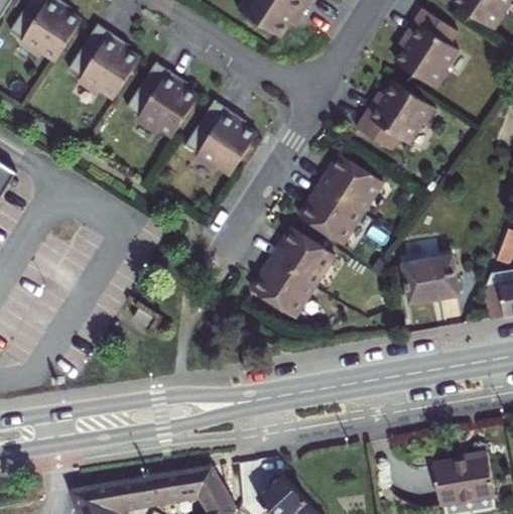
[(40,53),(53,61),(80,21),(65,12),(47,1),(47,0),(28,0),(8,31),(20,40),(18,44),(38,56),(40,53)]
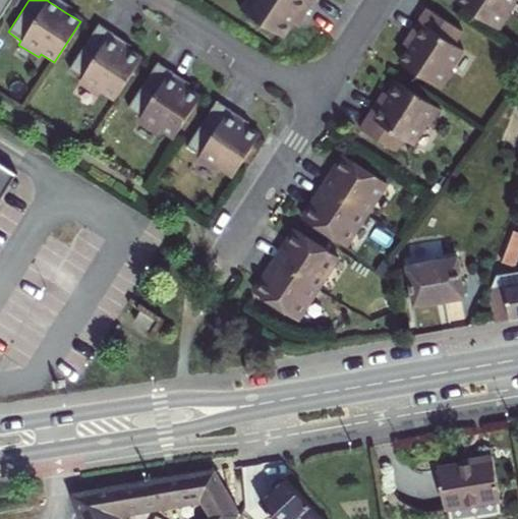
[(246,0),(239,11),(282,40),(291,25),(298,16),(301,18),(313,0),(246,0)]
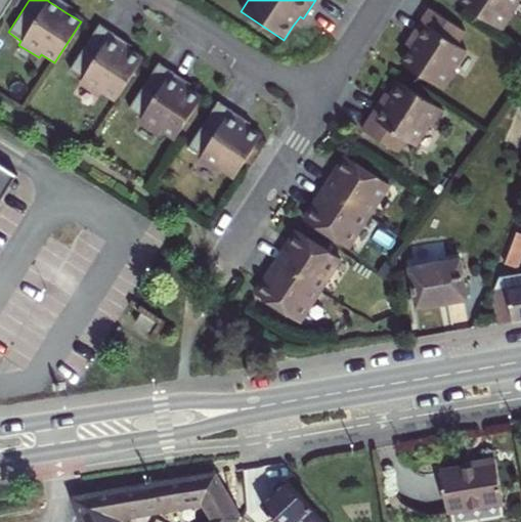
[(457,0),(456,2),(498,31),(510,13),(507,11),(513,0),(457,0)]
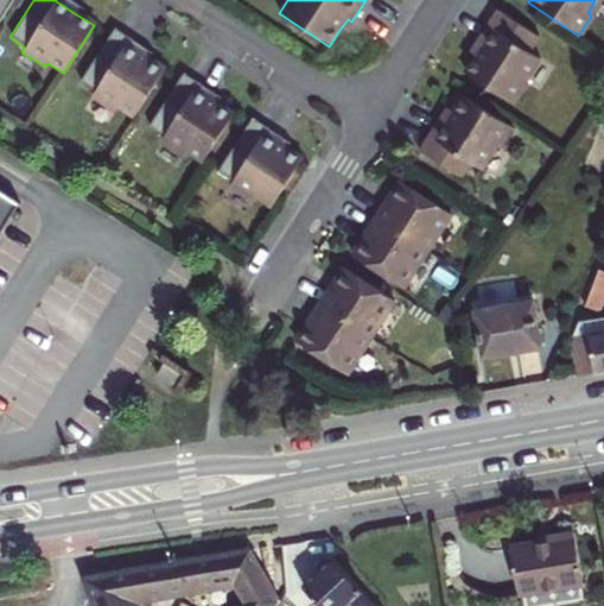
[(534,36),(495,10),(474,40),(478,44),(471,55),(461,71),(510,105),(523,84),(520,82),(535,58),(525,50),(534,36)]
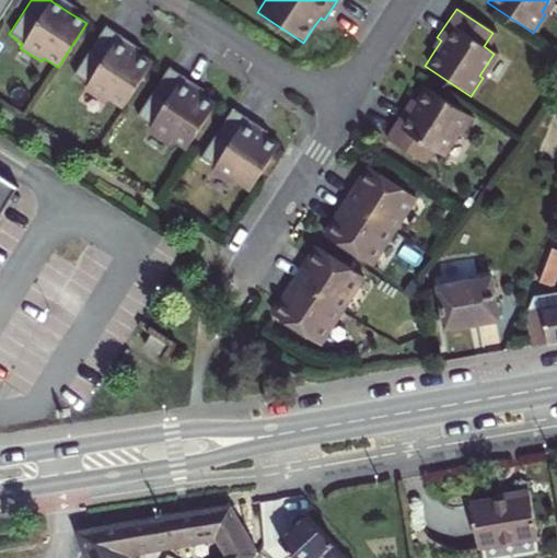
[(317,31),(324,20),(321,18),(313,27),(317,31)]
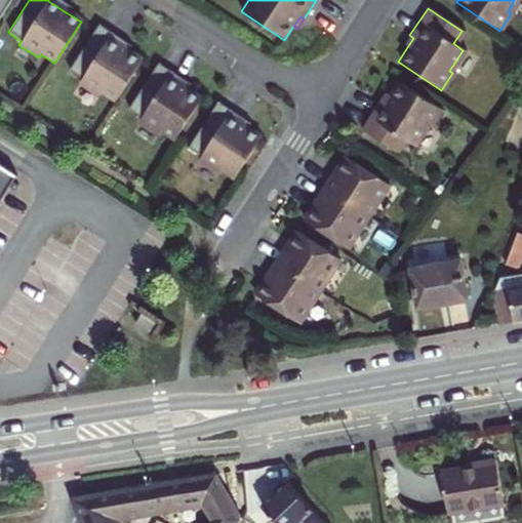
[(101,92),(114,102),(141,61),(125,50),(108,39),(112,35),(97,26),(68,71),(80,80),(78,83),(98,96),(101,92)]
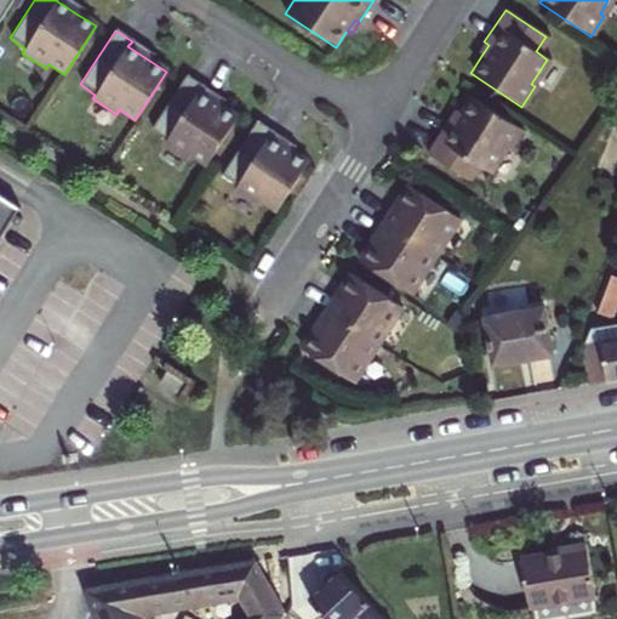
[(476,54),(481,56),(489,45),(484,41),(476,54)]
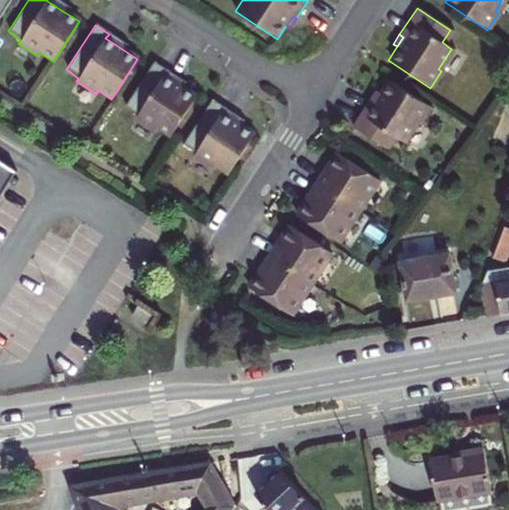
[(156,128),(169,136),(195,97),(180,87),(163,76),(166,72),(153,62),(123,107),(136,115),(134,119),(154,132),(156,128)]
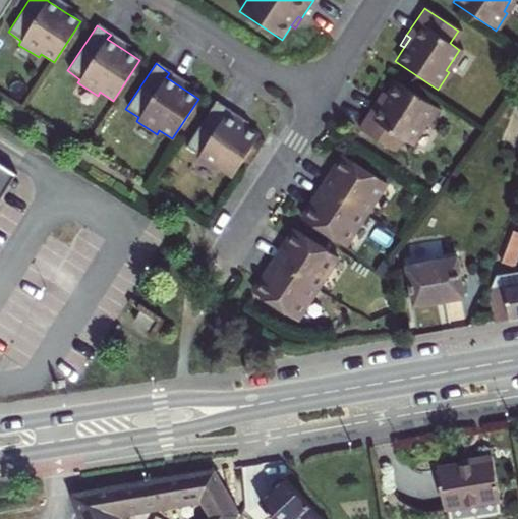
[(169,73),(166,77),(183,89),(186,84),(169,73)]
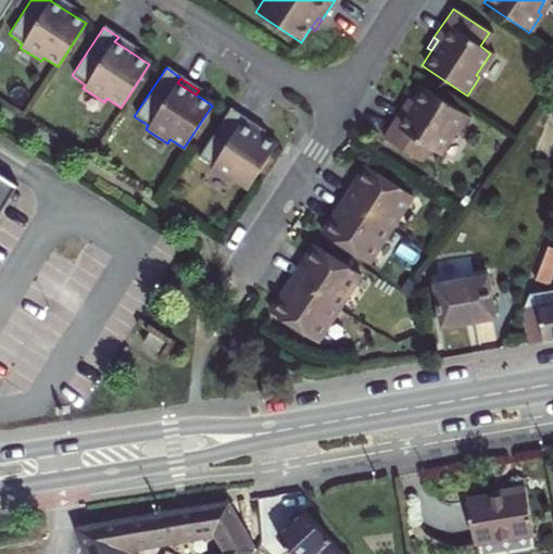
[(451,133),(454,135),(466,116),(419,87),(410,102),(404,112),(400,109),(381,138),(417,162),(426,148),(437,154),(451,133)]
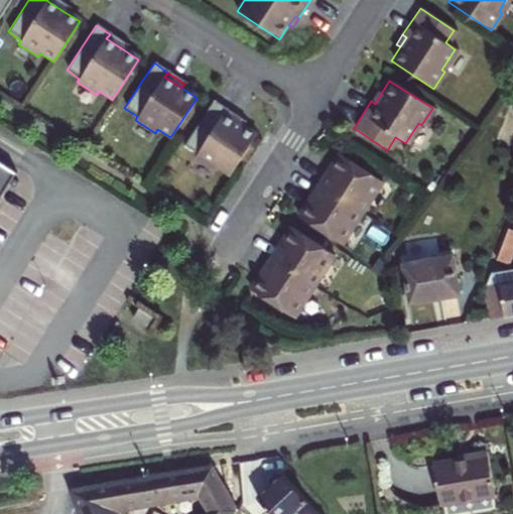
[(377,92),(371,101),(375,104),(380,95),(377,92)]
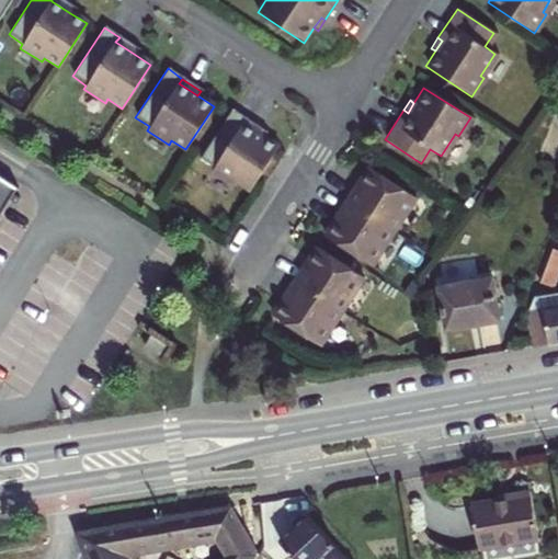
[(235,182),(249,191),(277,147),(261,137),(242,125),(246,120),(231,110),(198,159),(213,168),(211,172),(232,186),(235,182)]
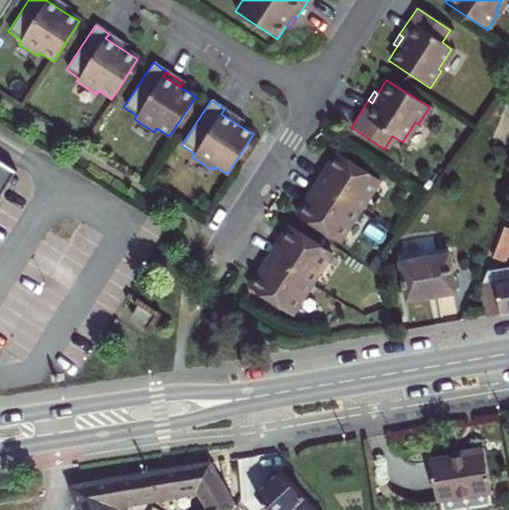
[(224,109),(221,114),(238,125),(241,120),(224,109)]
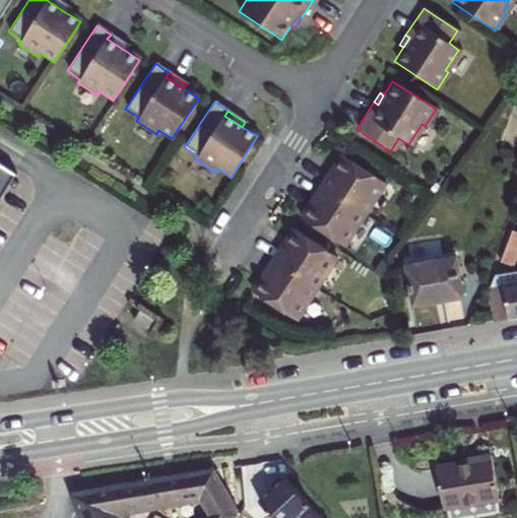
[(324,178),(316,191),(360,219),(380,188),(338,160),(326,179),(324,178)]
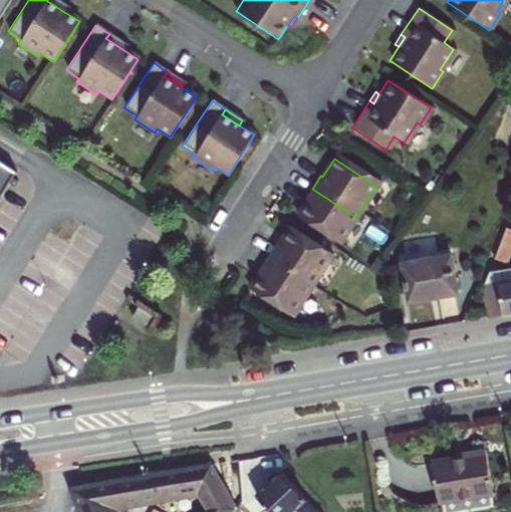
[(0,195),(15,171),(0,161),(0,195)]
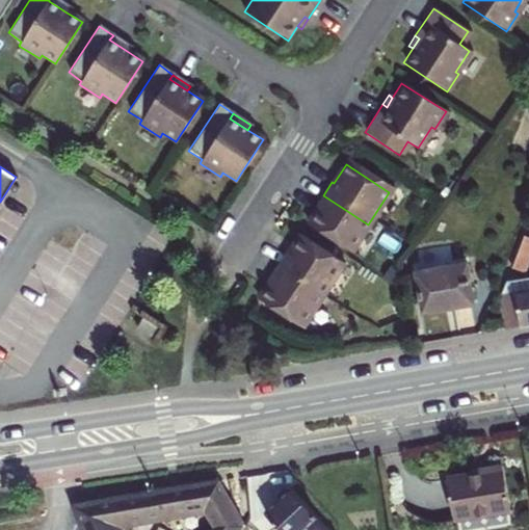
[(347,257),(368,224),(323,195),(315,208),(317,209),(305,229),(347,257)]
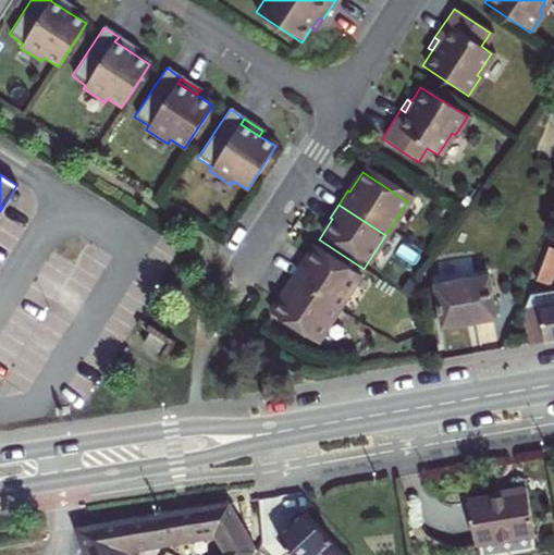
[(297,268),(288,282),(335,312),(357,279),(312,249),(298,270),(297,268)]
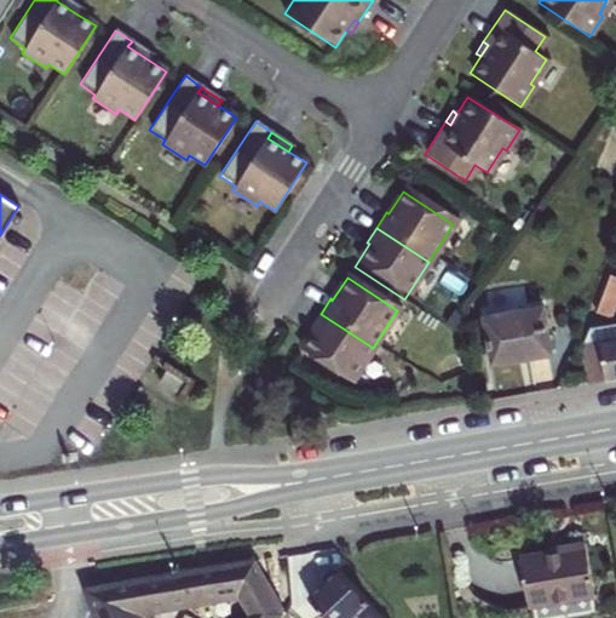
[(615,279),(612,279),(599,315),(612,320),(615,310),(615,279)]
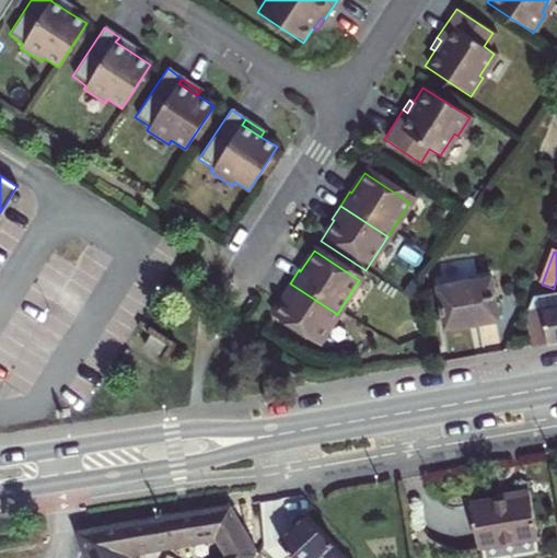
[(315,348),(337,314),(290,283),(280,297),(282,299),(269,318),(315,348)]
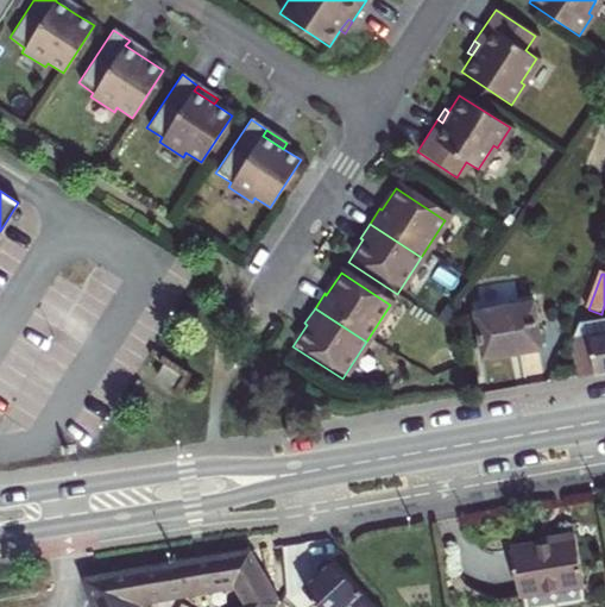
[(534,308),(478,318),(486,368),(543,357),(534,308)]
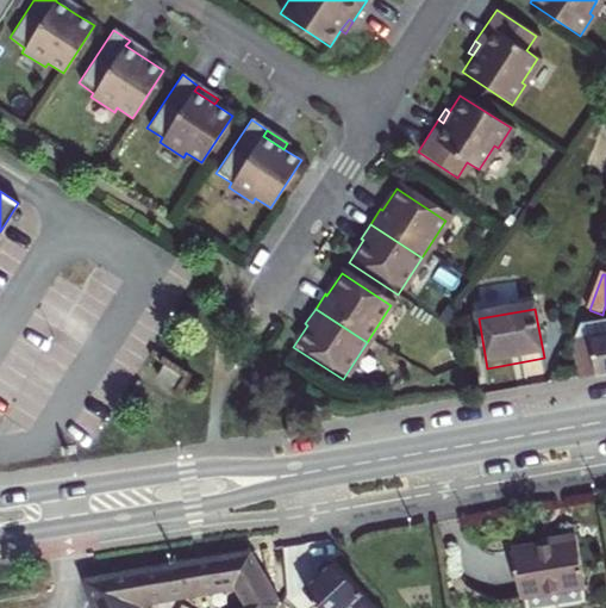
[(574,342),(580,379),(605,373),(605,321),(599,323),(581,326),(574,342)]
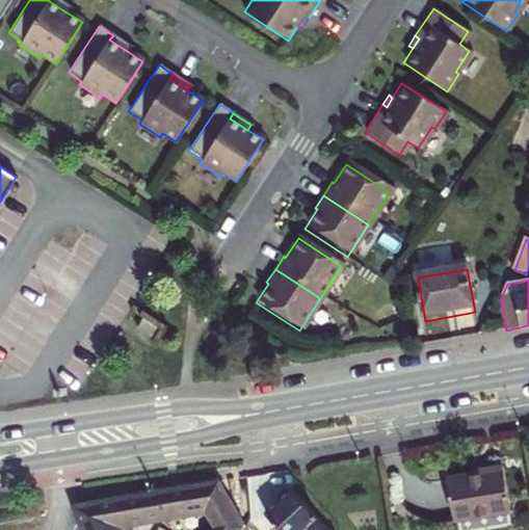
[(504,512),(497,466),(478,469),(480,475),(468,477),(442,481),(448,521),(504,512)]
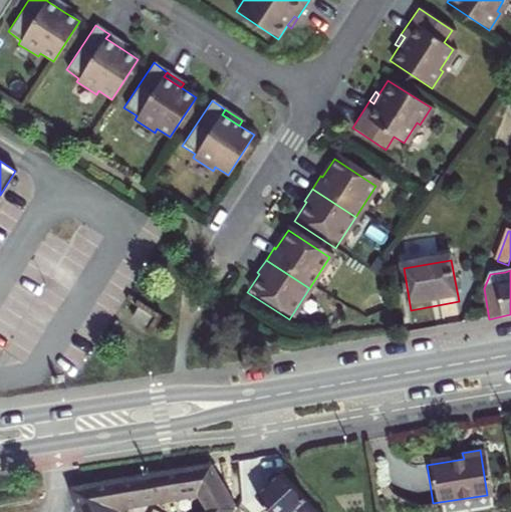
[(236,511),(238,509),(212,464),(64,490),(73,511),(236,511)]
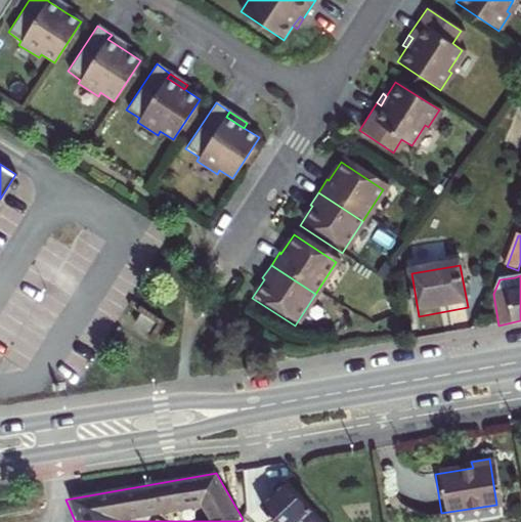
[(327,521),(311,508),(283,481),(260,507),(278,521),(298,521),(327,521)]
